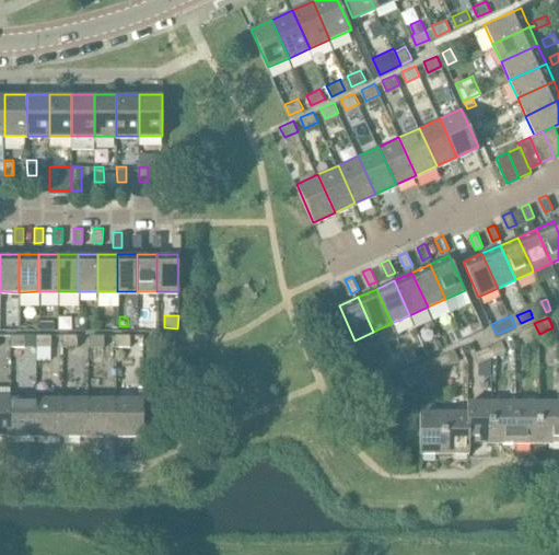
[(479,319),(459,328),(463,336),(484,327),(479,319)]
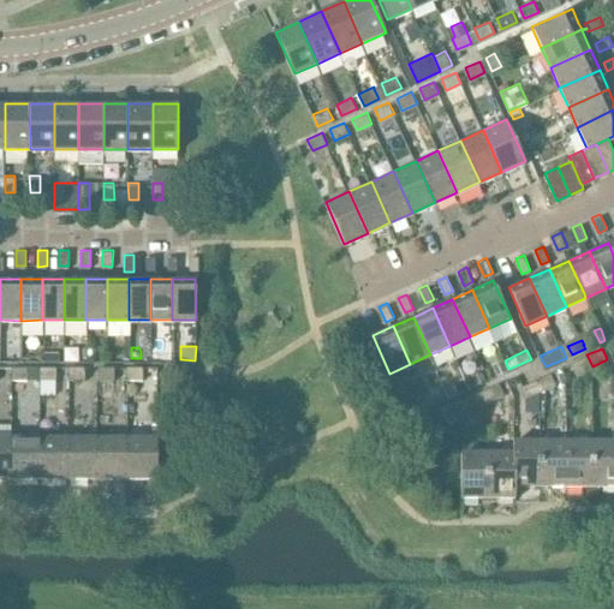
[(571,362),(577,374),(592,366),(586,354),(571,362)]
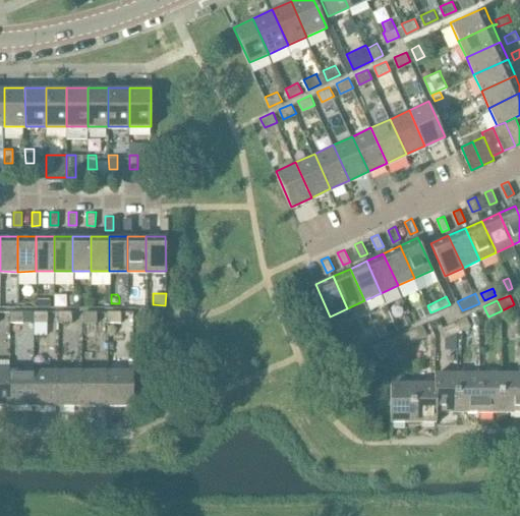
[(424,304),(419,306),(423,317),(429,313),(424,304)]
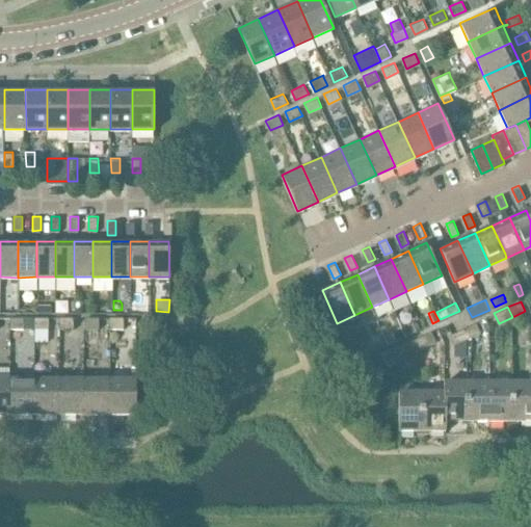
[(9,315),(9,326),(24,326),(24,315),(9,315)]
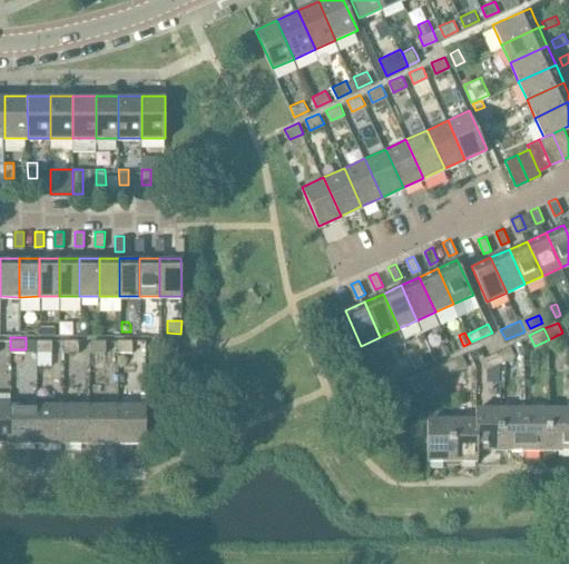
[(90,338),(91,349),(106,349),(106,337),(90,338)]
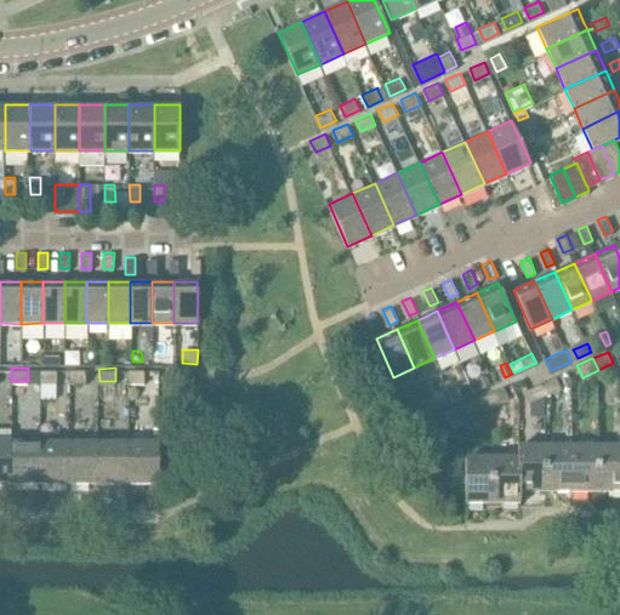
[(40,369),(40,381),(57,381),(57,369),(40,369)]
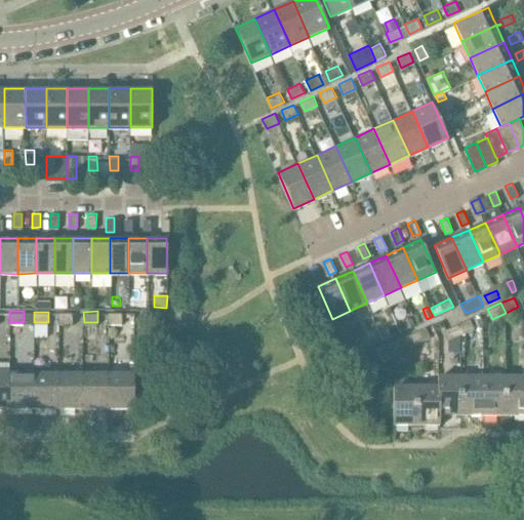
[(73,322),(73,312),(58,312),(58,322),(73,322)]
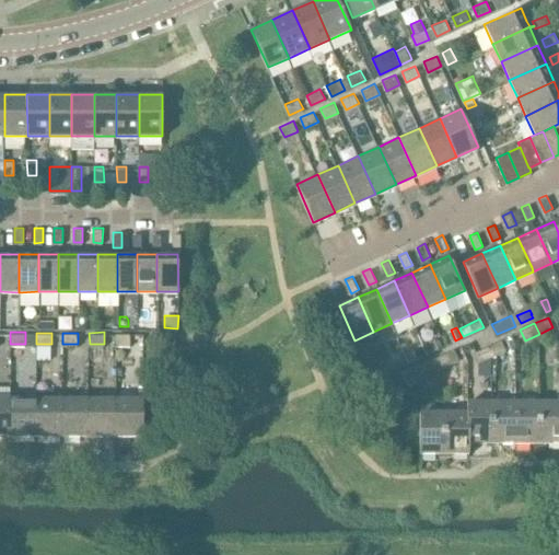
[(115,333),(115,344),(130,344),(130,333),(115,333)]
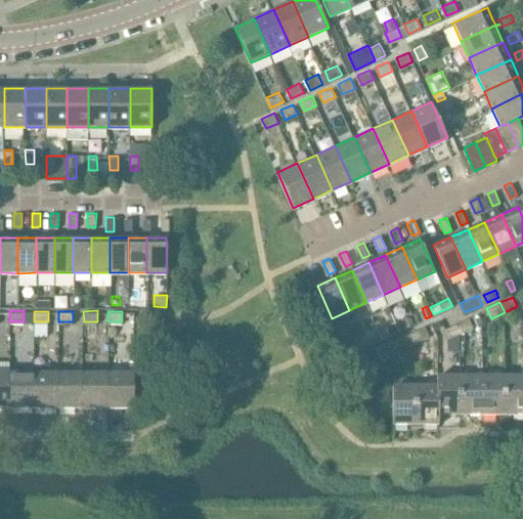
[(410,315),(403,318),(406,326),(413,322),(410,315)]
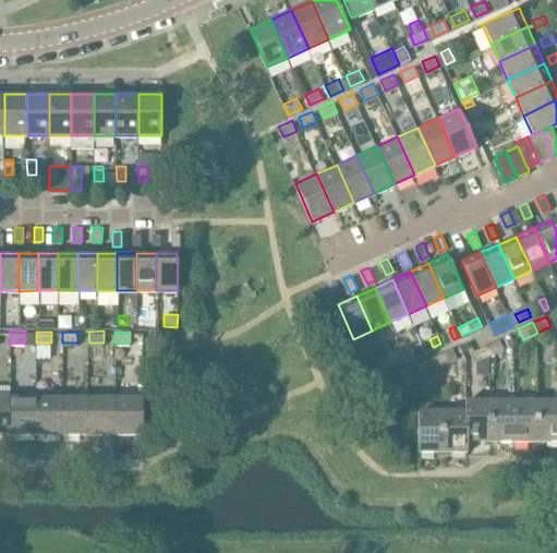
[(485,344),(489,355),(504,348),(499,337),(485,344)]
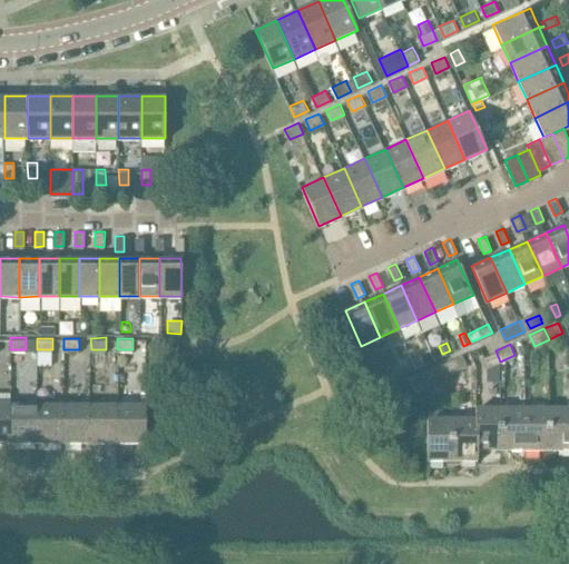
[(430,348),(420,353),(425,364),(434,358),(430,348)]
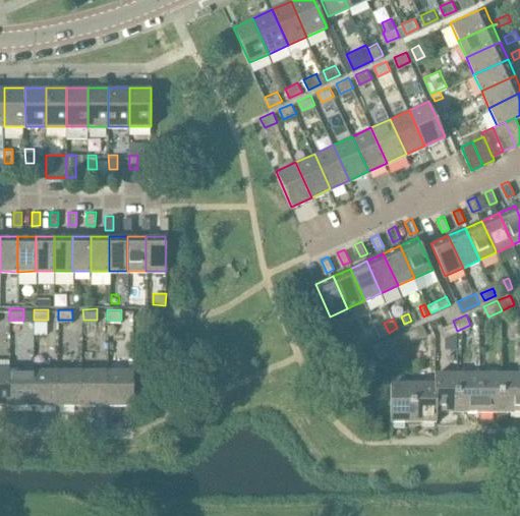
[(440,327),(445,336),(457,331),(453,321),(440,327)]
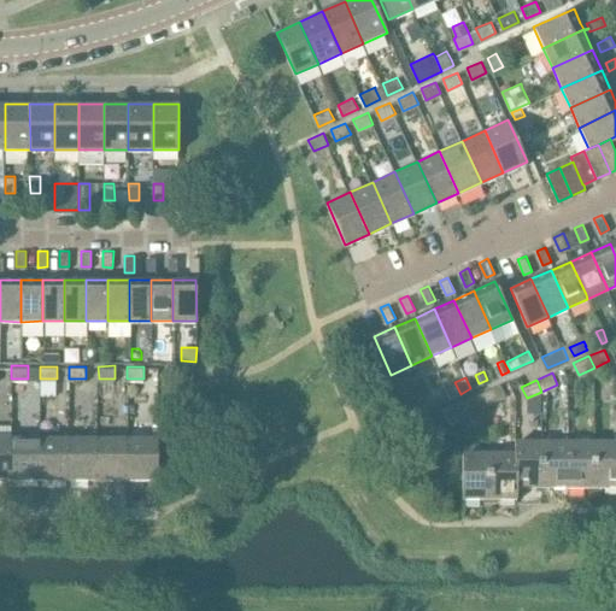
[(485,389),(490,401),(505,394),(500,382),(485,389)]
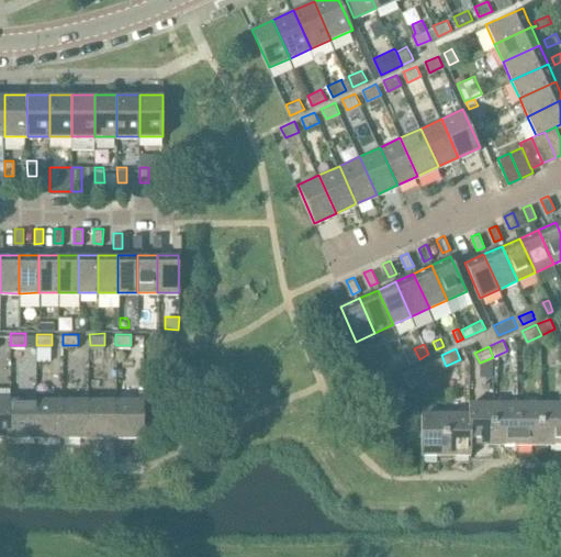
[(427,361),(433,372),(446,366),(441,355),(427,361)]
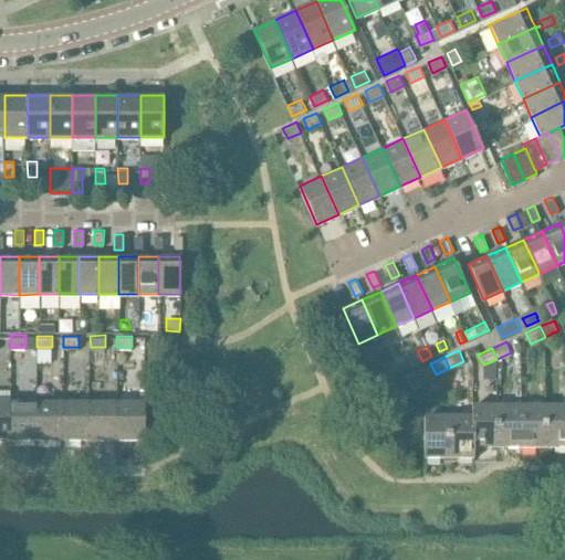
[(0,437),(11,439),(10,400),(0,400),(0,437)]
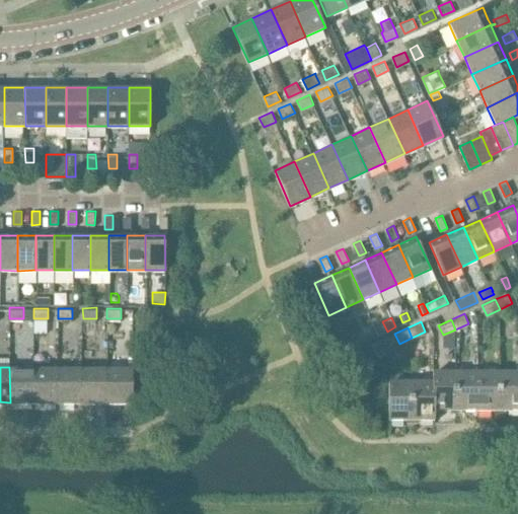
[(34,402),(33,367),(9,367),(10,402),(34,402)]
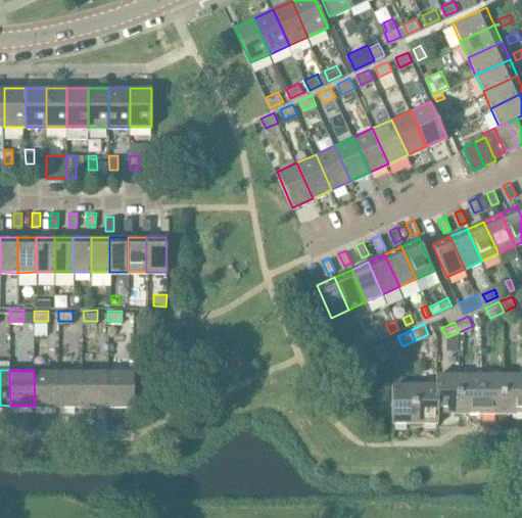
[(59,405),(58,370),(34,370),(35,406),(59,405)]
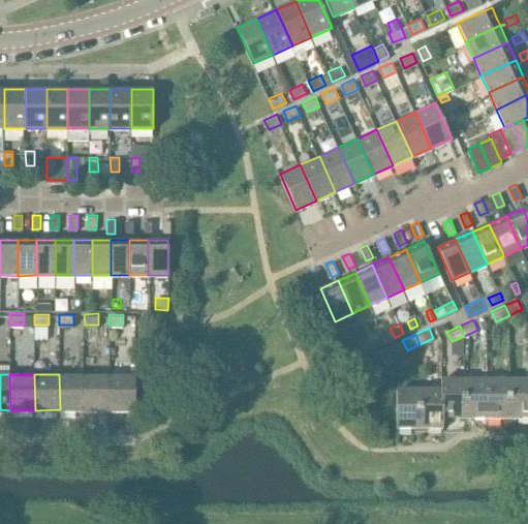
[(59,374),(60,409),(85,409),(84,374),(59,374)]
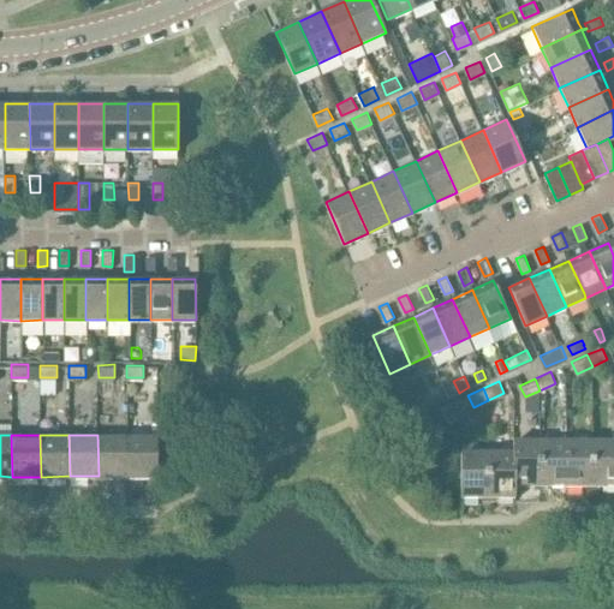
[(127,476),(126,435),(97,435),(99,476),(127,476)]
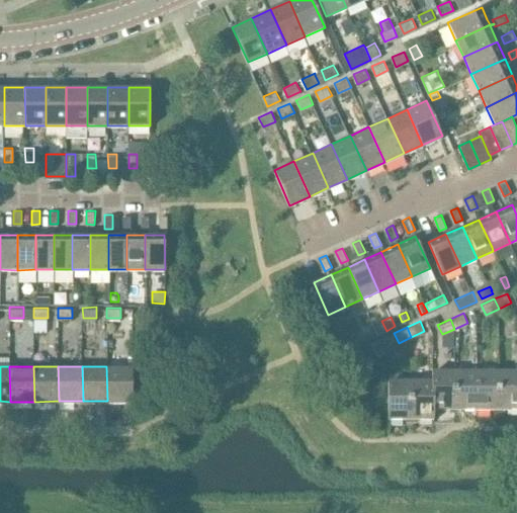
[(133,401),(133,366),(106,366),(107,401),(133,401)]
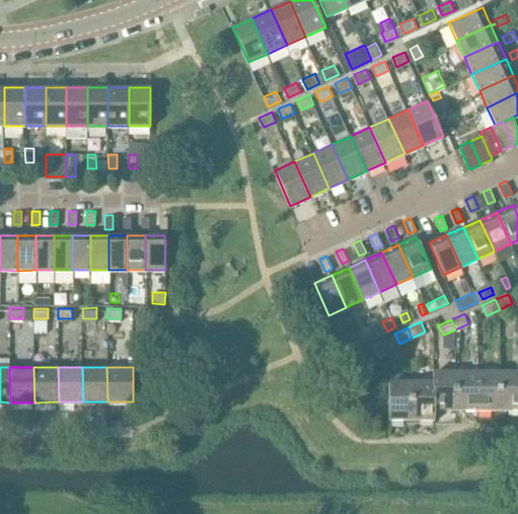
[(517,369),(500,370),(500,409),(517,408),(517,369)]
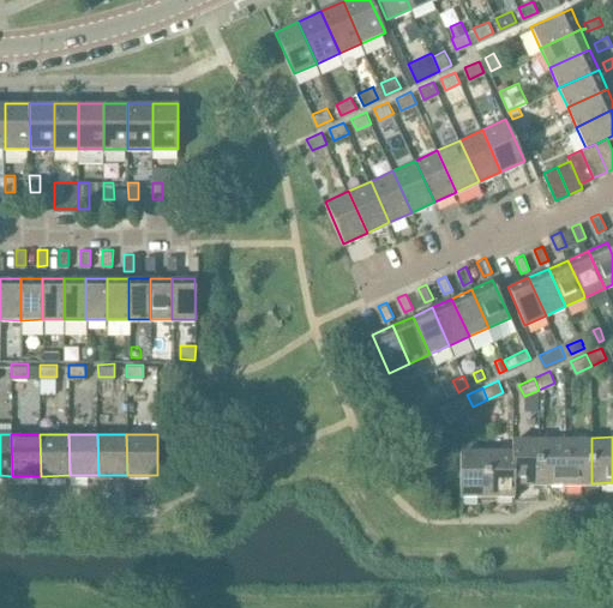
[(539,483),(539,438),(512,438),(512,450),(514,450),(514,483),(515,483),(539,483)]
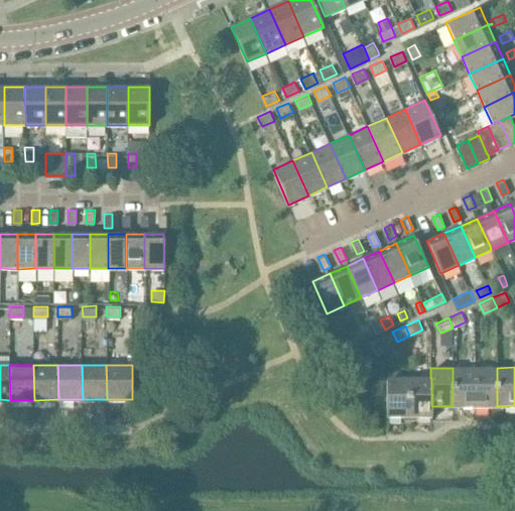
[(475,406),(475,368),(453,368),(453,406),(475,406)]
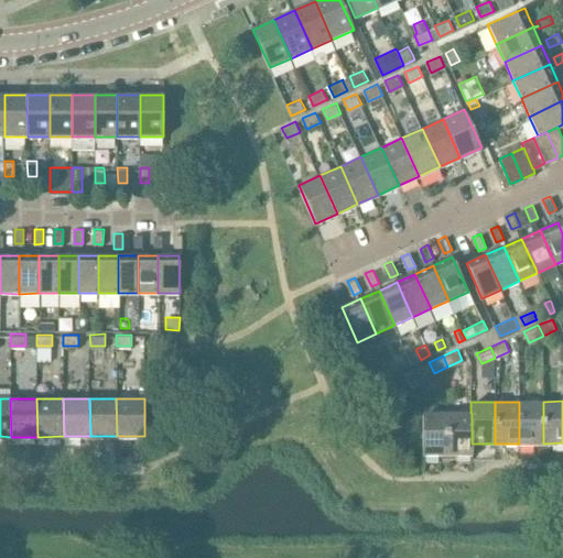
[(543,444),(543,402),(519,402),(519,444),(543,444)]
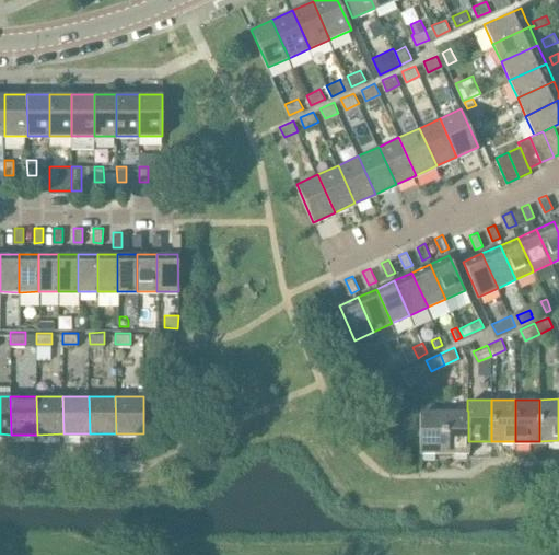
[(444,451),(444,411),(420,409),(420,451),(444,451)]
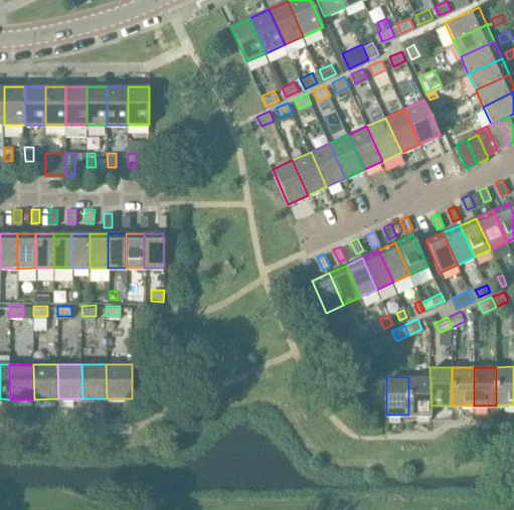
[(430,377),(408,377),(408,414),(432,415),(432,405),(431,405),(431,377),(430,377)]
